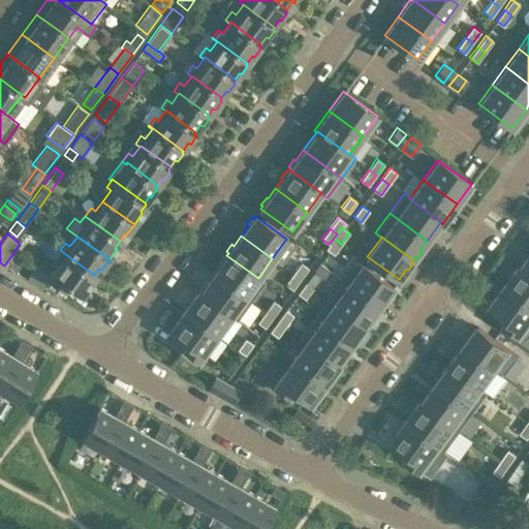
[(329,244),(325,249),(334,254),(341,244),(334,238),(329,244)]
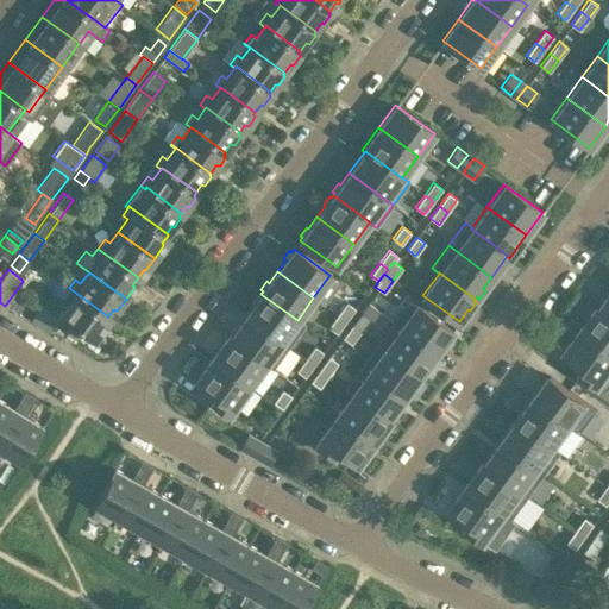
[(58,282),(52,290),(68,302),(57,316),(55,319),(74,332),(77,327),(93,338),(108,316),(69,288),(68,289),(58,282)]
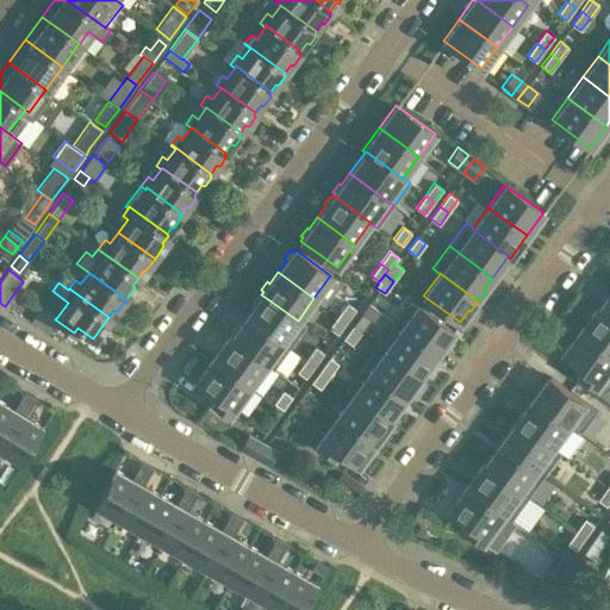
[(288,347),(305,324),(299,319),(298,321),(261,294),(260,296),(257,294),(251,303),(254,304),(246,316),(288,347)]
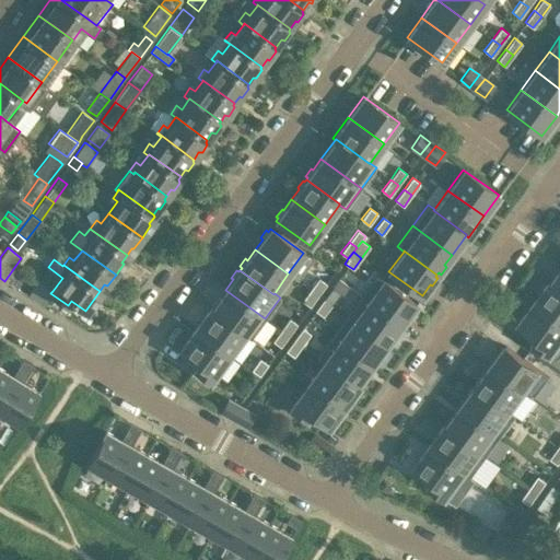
[(310,289),(318,295),(326,283),(318,278),(310,289)]
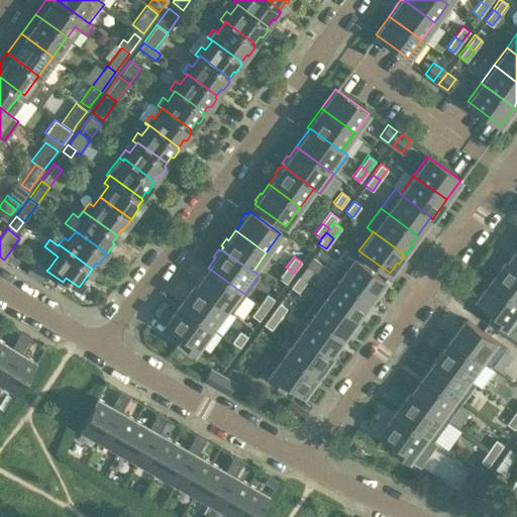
[(370,300),(377,290),(379,292),(384,284),(382,283),(384,281),(353,257),(339,278),(370,300)]
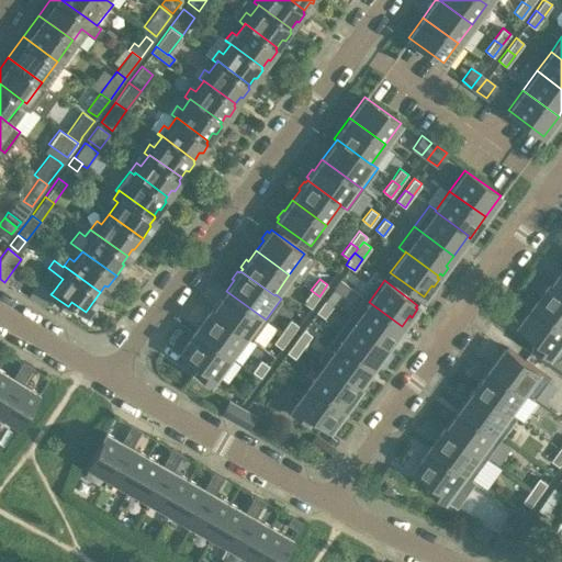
[(553,284),(551,282),(536,304),(561,323),(561,291),(553,285),(553,284)]
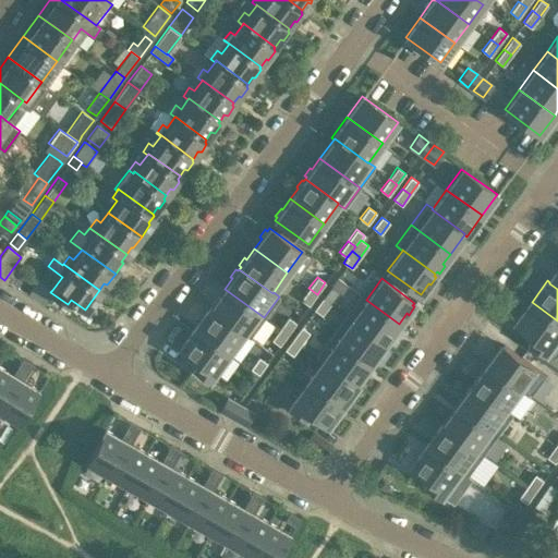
[(322,298),(330,304),(338,292),(330,287),(322,298)]
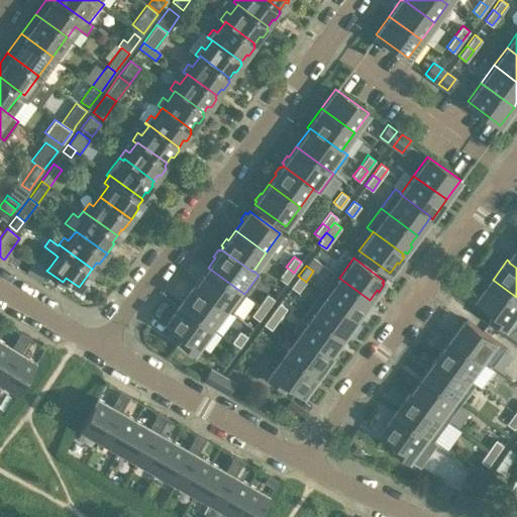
[(286,267),(279,278),(286,283),(294,273),(286,267)]
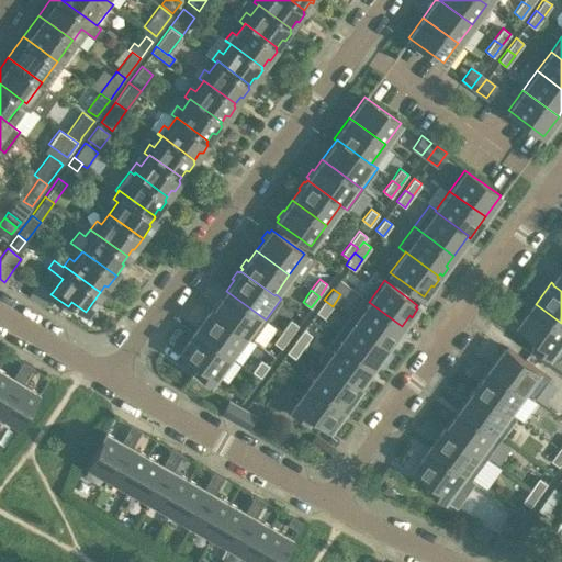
[(245,336),(250,340),(266,319),(226,291),(212,311),(245,335),(245,336)]
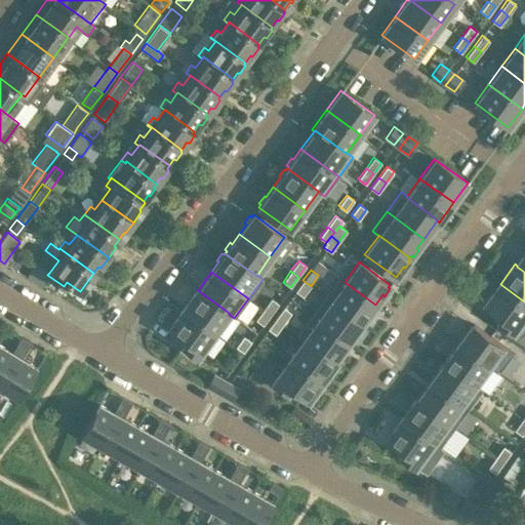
[(303,280),(295,291),(303,296),(311,286),(303,280)]
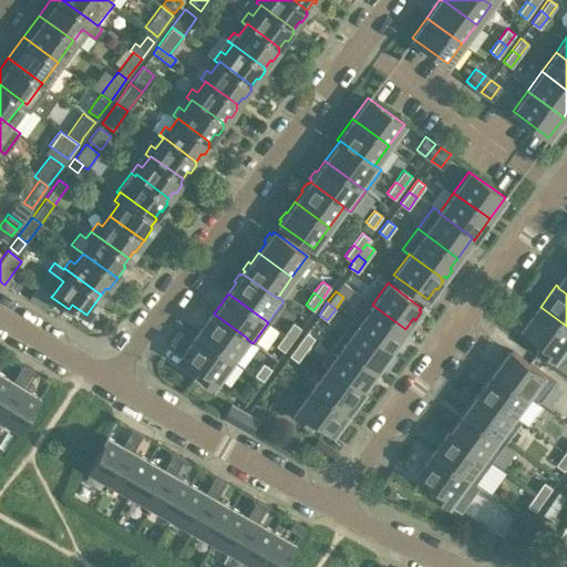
[(391,349),(392,347),(394,349),(400,341),(398,339),(405,329),(372,305),(358,323),(357,325),(391,349)]
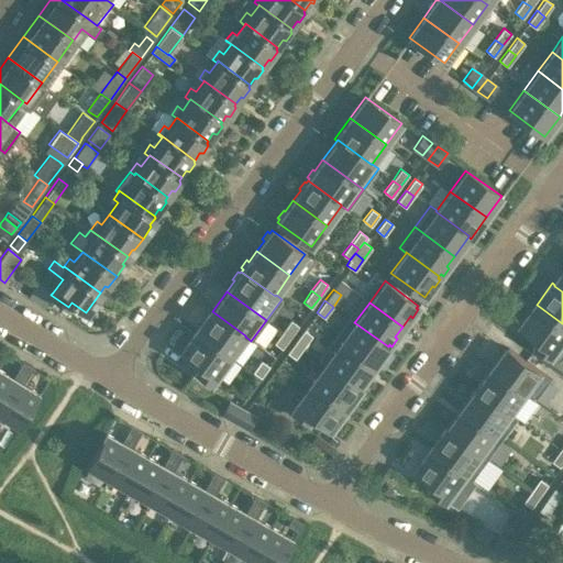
[(562,323),(537,305),(521,326),(541,339),(537,344),(553,356),(562,342),(562,323)]
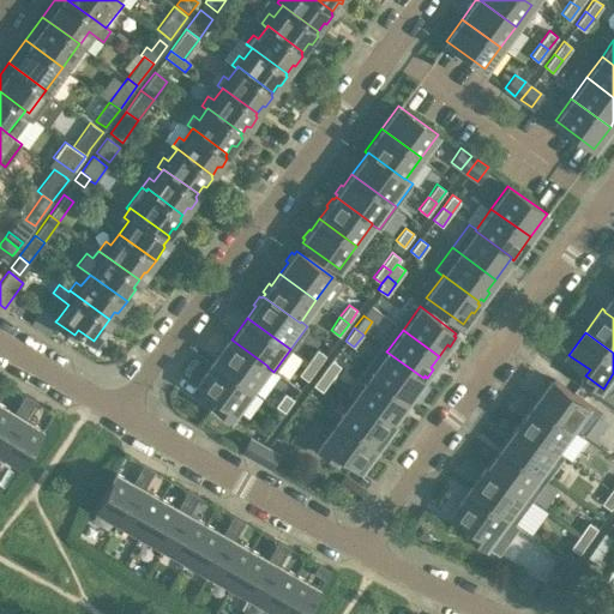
[(232,339),(229,337),(212,360),(252,389),(268,367),(268,366),(232,339)]
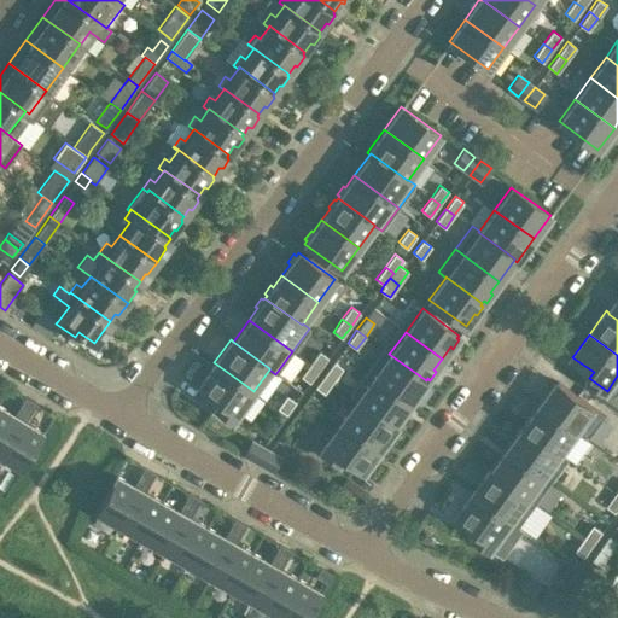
[(390,353),(383,348),(366,371),(410,403),(418,391),(420,392),(426,384),(425,383),(426,380),(389,354),(390,353)]
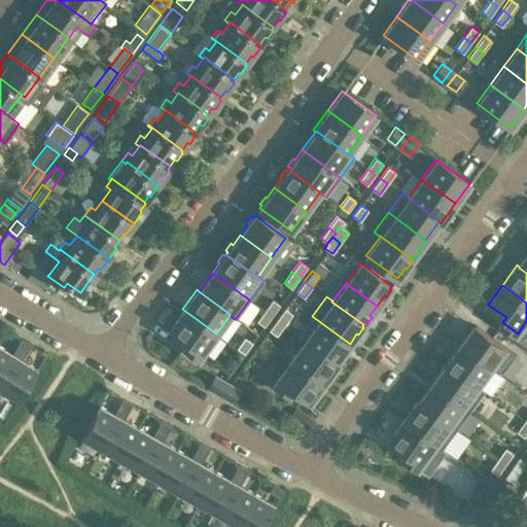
[(264,310),(272,316),(279,305),(272,300),(264,310)]
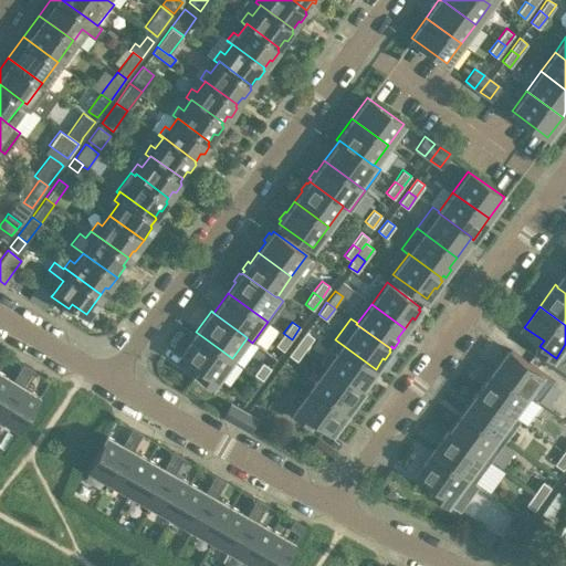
[(196,332),(180,353),(200,367),(196,373),(212,385),(232,358),(196,332)]
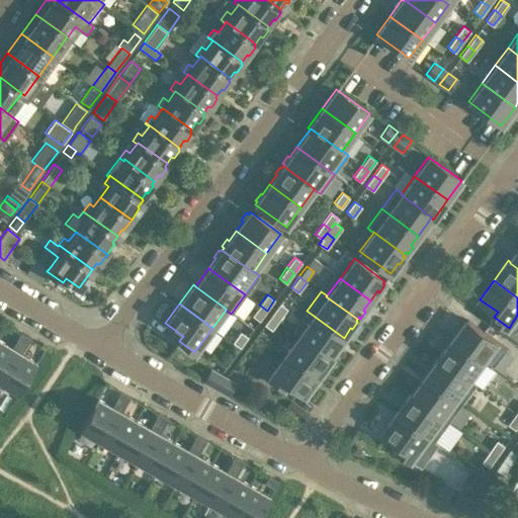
[(272,314),(279,319),(287,309),(279,304),(272,314)]
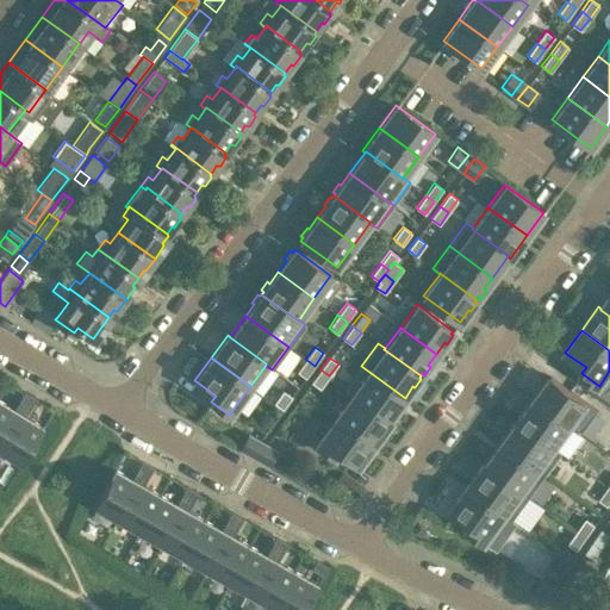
[(305,359),(297,372),(305,378),(315,366),(305,359)]
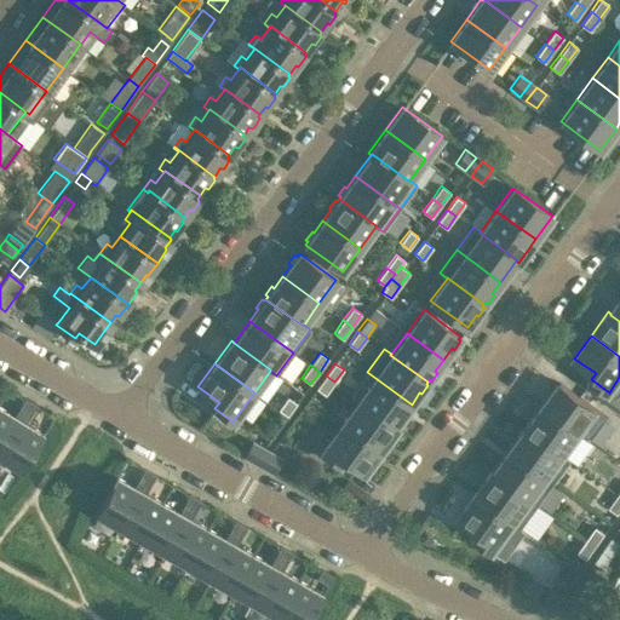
[(367,372),(350,395),(357,401),(359,400),(395,426),(396,425),(412,405),(367,372)]
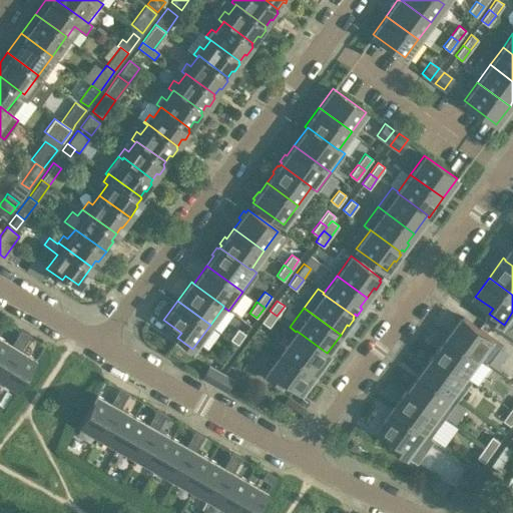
[(270,311),(262,322),(269,327),(277,316),(270,311)]
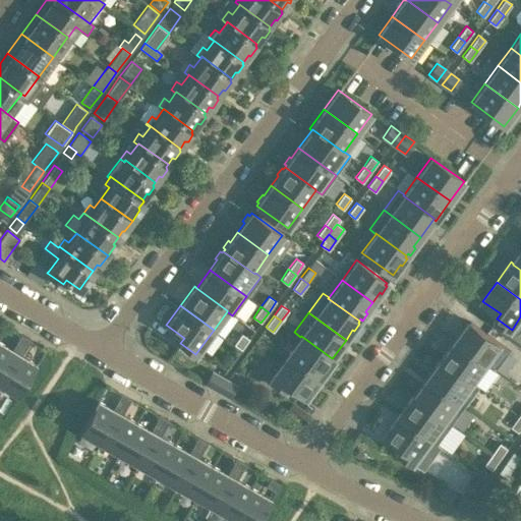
[(487,363),(502,344),(471,322),(469,324),(467,323),(462,330),(464,331),(457,341),(487,363)]
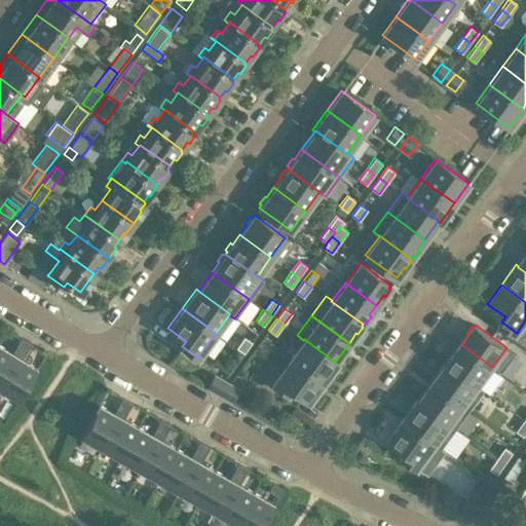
[(252,342),(243,336),(236,347),(243,352),(252,342)]
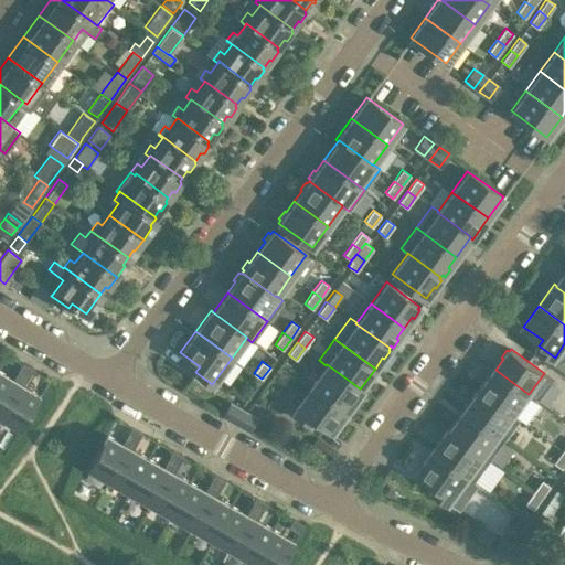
[(22,363),(18,371),(28,377),(33,369),(22,363)]
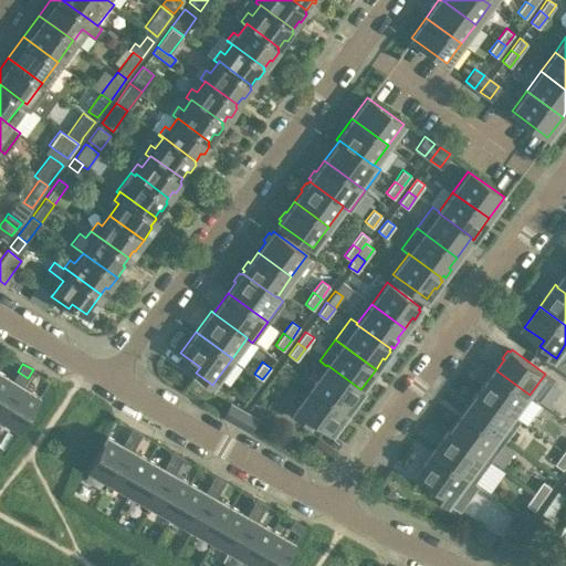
[(327,365),(326,366),(312,385),(347,411),(363,390),(362,388),(360,389),(327,365)]
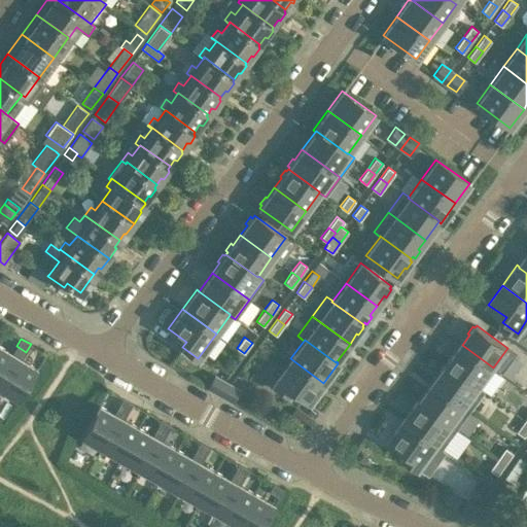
[(462,345),(455,354),(453,353),(448,360),(450,361),(448,363),(479,386),(480,386),(493,367),(462,345)]
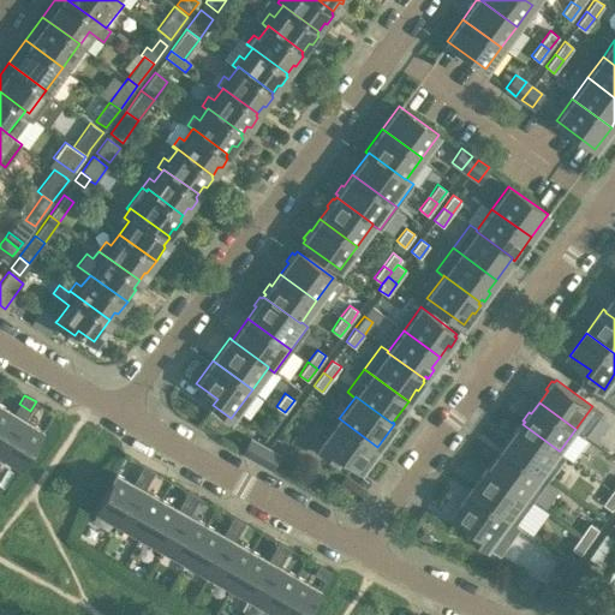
[(0,404),(0,447),(19,416),(13,412),(0,404)]
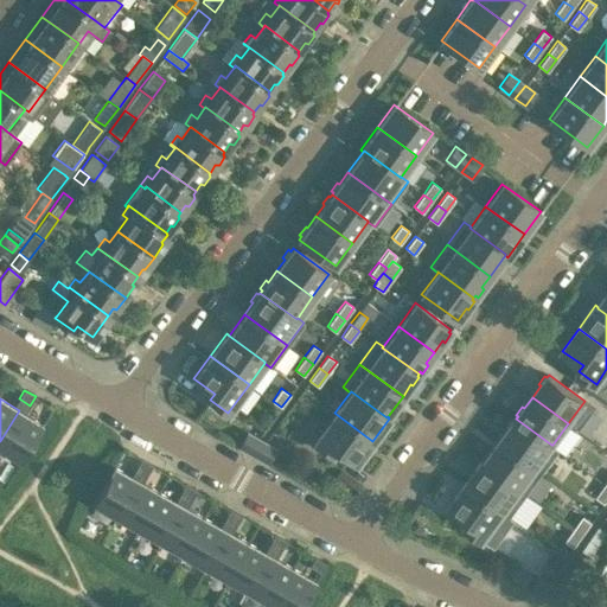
[(19,398),(13,407),(19,410),(25,414),(30,406),(19,398)]
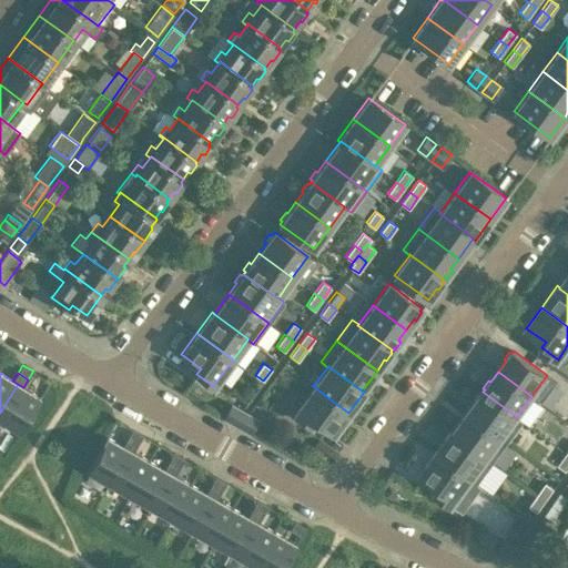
[(18,384),(0,413),(0,419),(19,430),(39,397),(23,387),(18,384)]
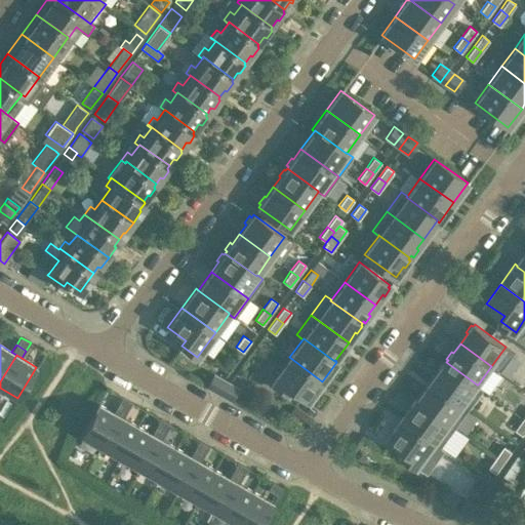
[(289,357),(272,382),(287,394),(290,389),(309,401),(322,381),(289,357)]
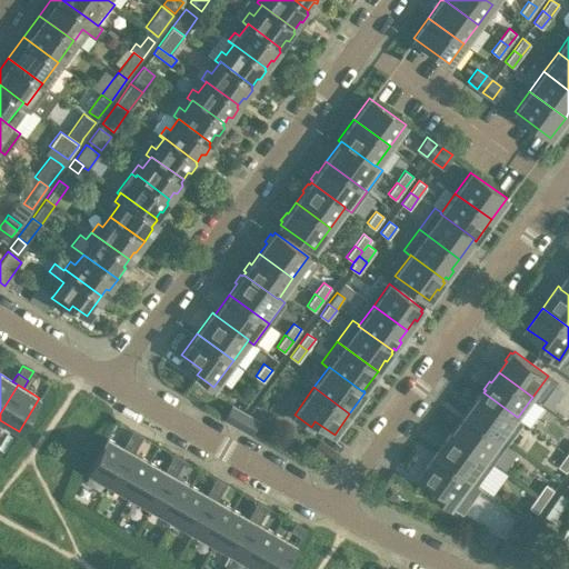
[(509,442),(525,421),(518,417),(517,417),(483,392),(482,395),(480,393),(475,401),(477,402),(469,413),(509,442)]
